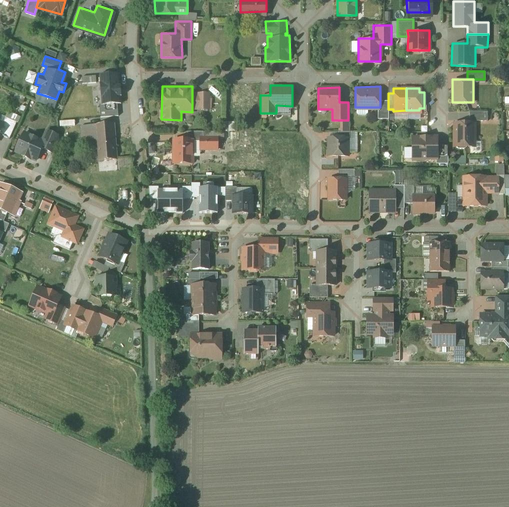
[(209,91),(192,91),(192,105),(209,105),(209,91)]
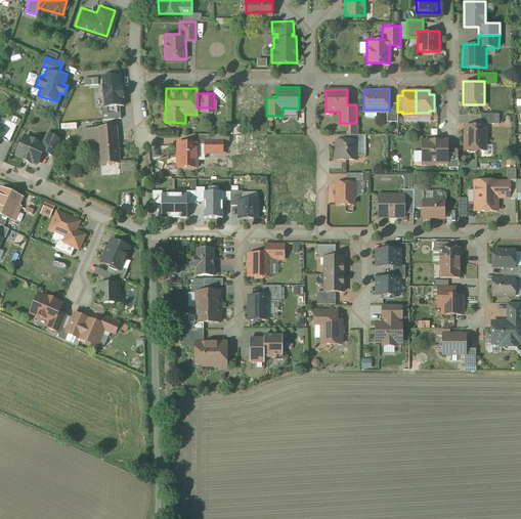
[(3,118),(1,122),(0,121),(0,134),(8,138),(15,123),(3,118)]
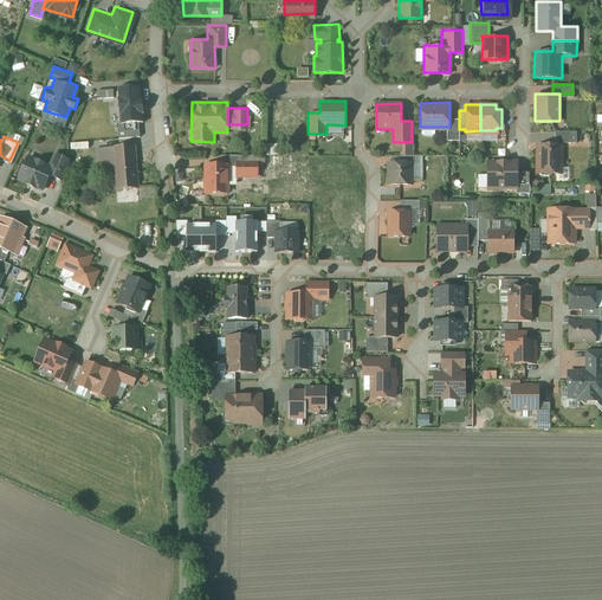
[(135,143),(111,146),(114,187),(138,186),(135,143)]
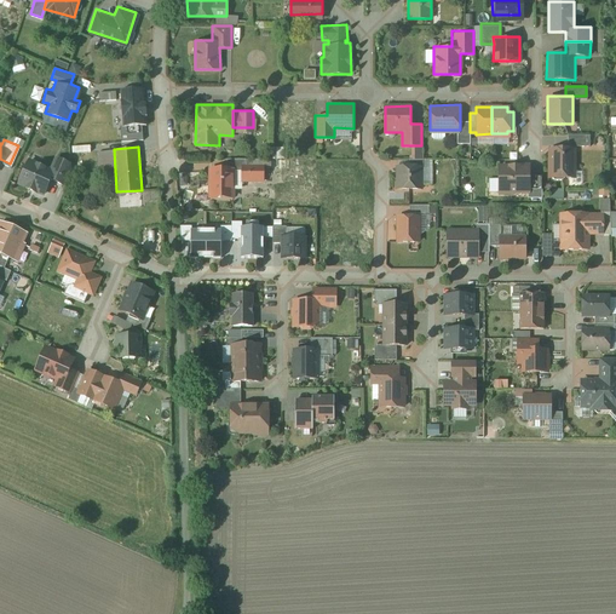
[(575,147),(546,147),(547,174),(575,174),(575,147)]
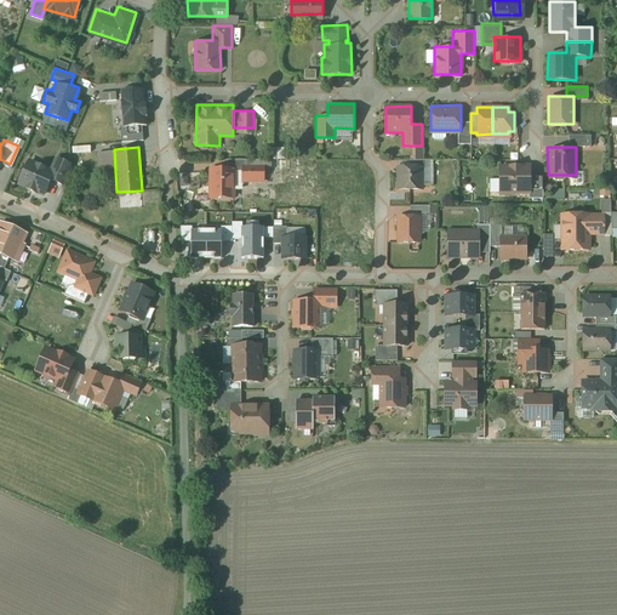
[(49,165),(30,157),(20,182),(45,193),(51,178),(64,184),(74,163),(53,153),(49,165)]
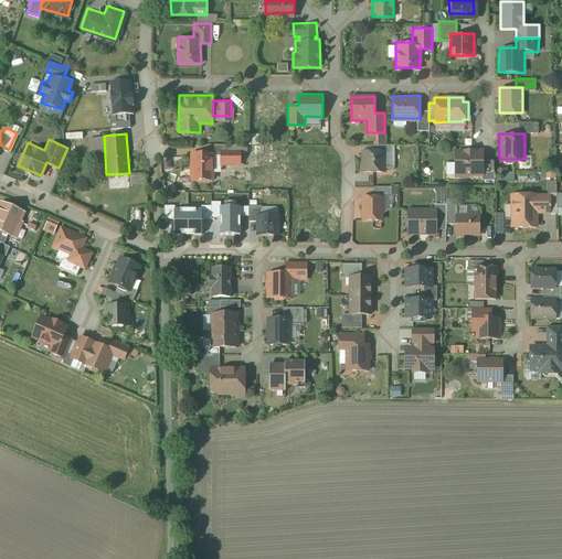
[(240,148),(220,148),(220,163),(240,163),(240,148)]
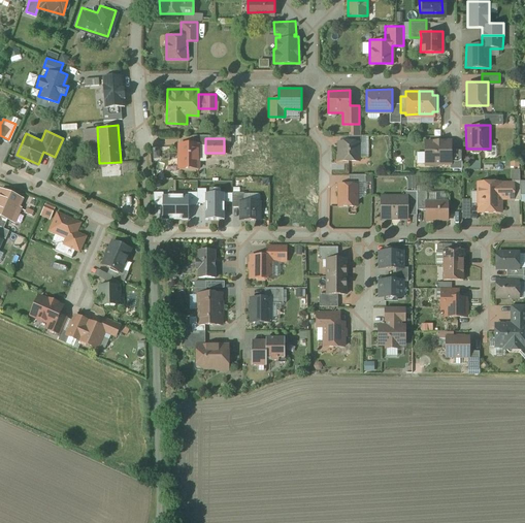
[(358,139),(336,139),(337,159),(358,159),(358,139)]
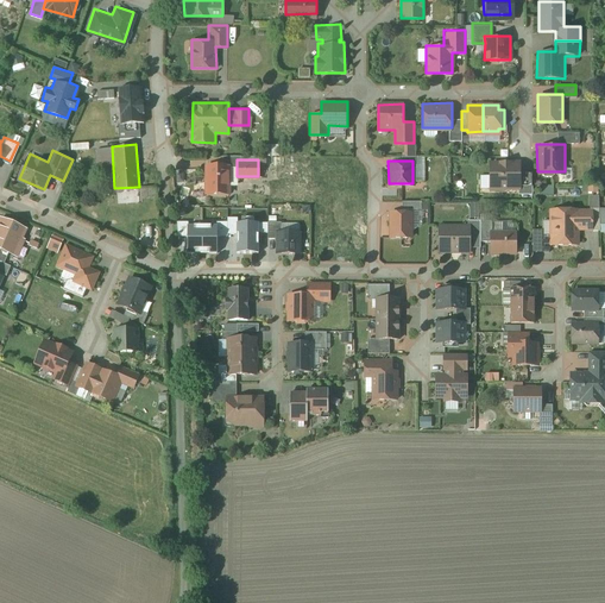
[(520,161),(487,161),(489,188),(520,188),(520,161)]
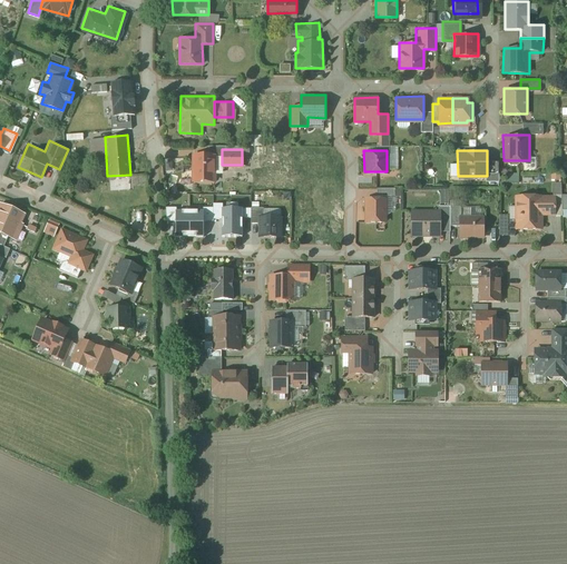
[(216,154),(192,154),(192,178),(216,178),(216,154)]
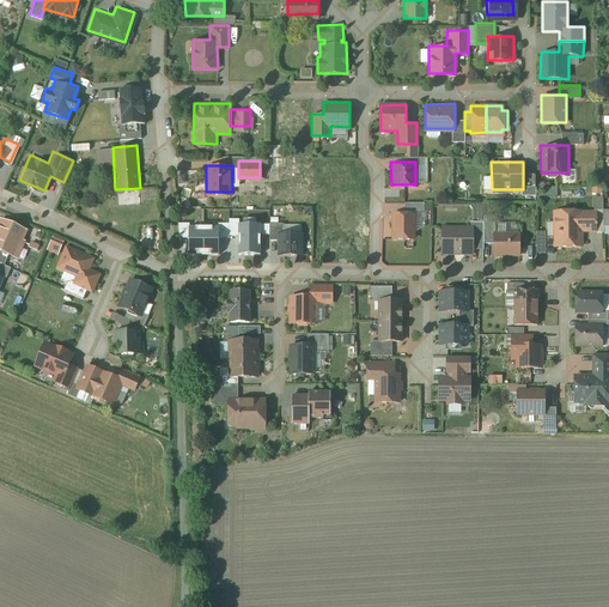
[(403,201),(403,212),(414,211),(424,211),(422,201),(403,201)]
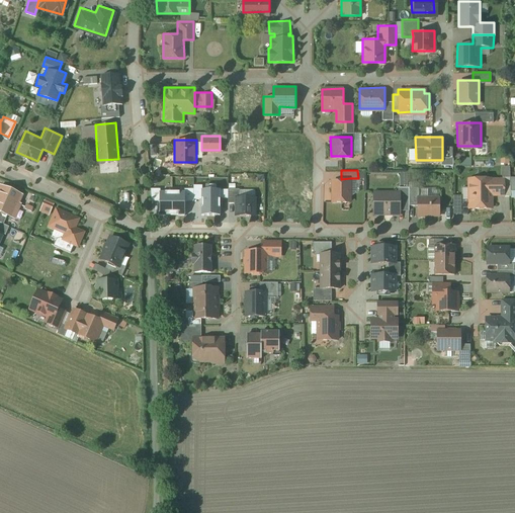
[(503,177),(466,178),(466,209),(492,208),(492,193),(503,192),(503,177)]
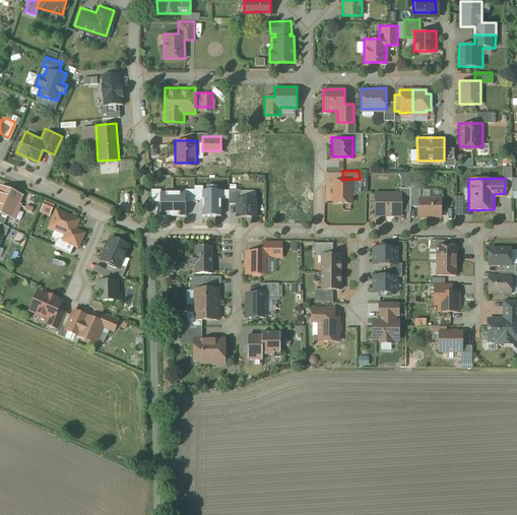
[(342,180),(332,179),(332,203),(351,203),(351,179),(342,180)]
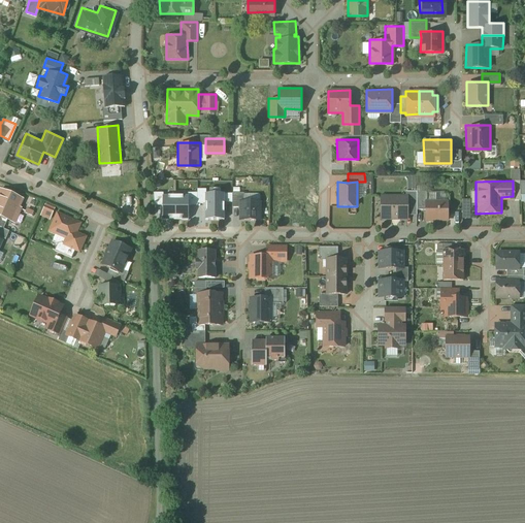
[(0,188),(0,224),(4,215),(9,217),(19,195),(0,188)]
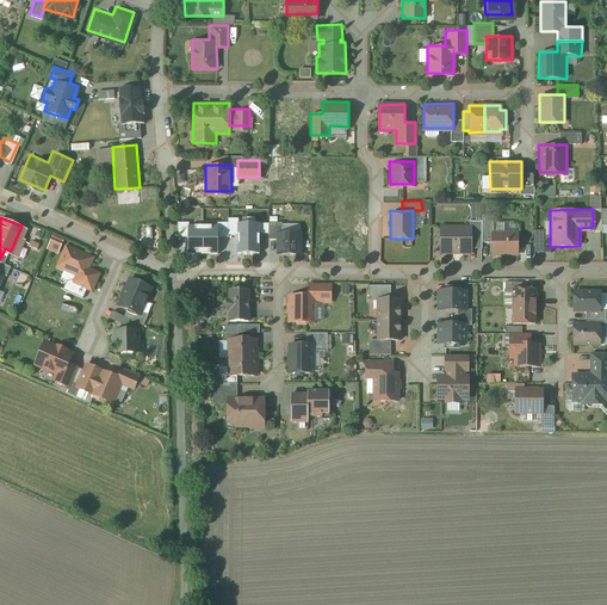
[(274,227),(278,227),(278,218),(265,218),(265,234),(274,234),(274,227)]
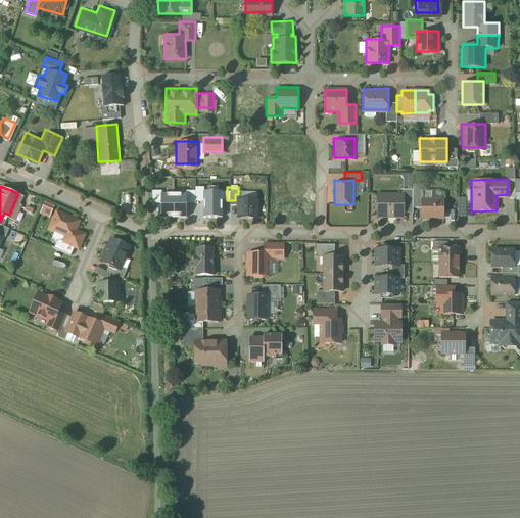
[(402,192),(376,192),(376,215),(400,216),(402,192)]
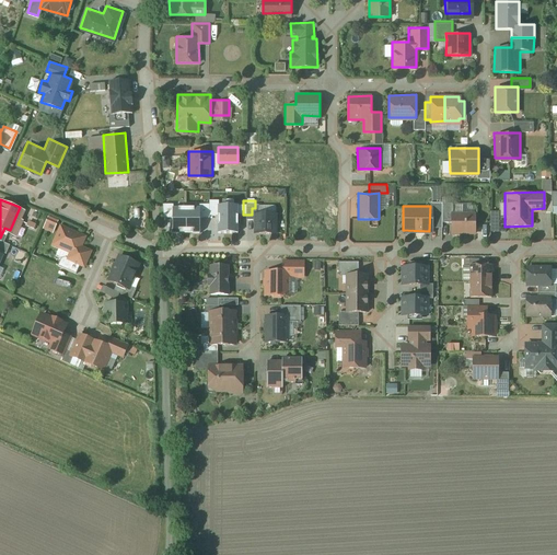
[(252,215),(252,230),(273,231),(273,208),(255,208),(252,208),(252,215)]
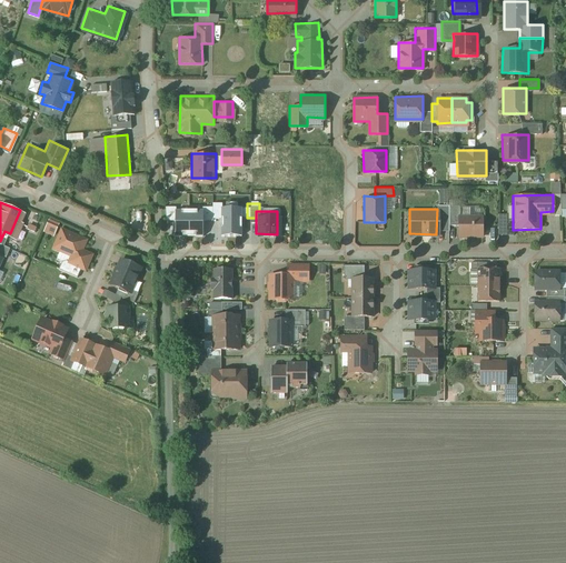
[(480,214),(459,214),(459,235),(480,235),(480,214)]
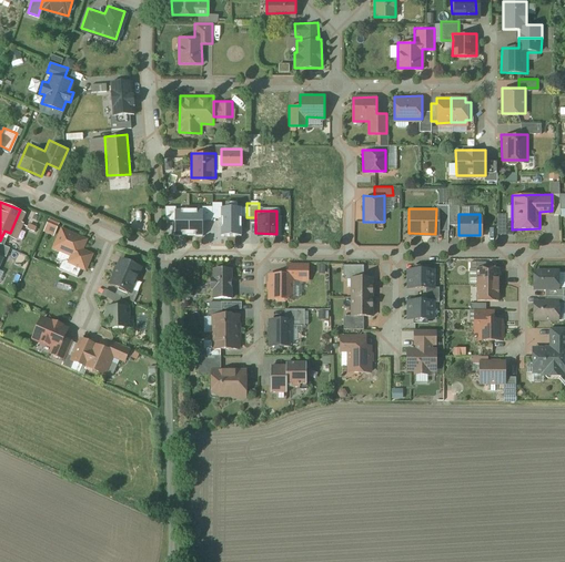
[(84,236),(60,226),(51,246),(69,254),(66,261),(83,268),(91,252),(80,247),(84,236)]
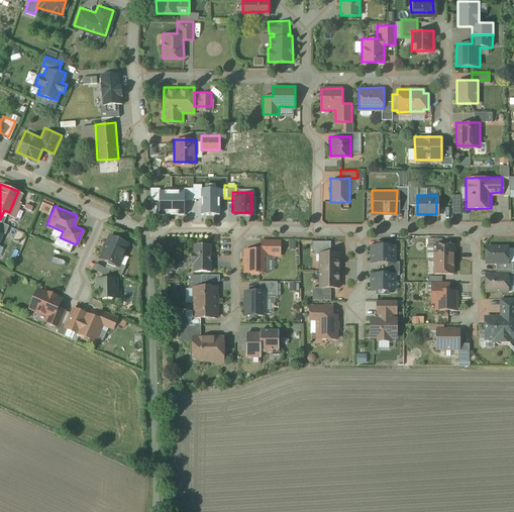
[(104,266),(120,273),(124,265),(118,263),(128,241),(109,232),(99,256),(107,259),(104,266)]
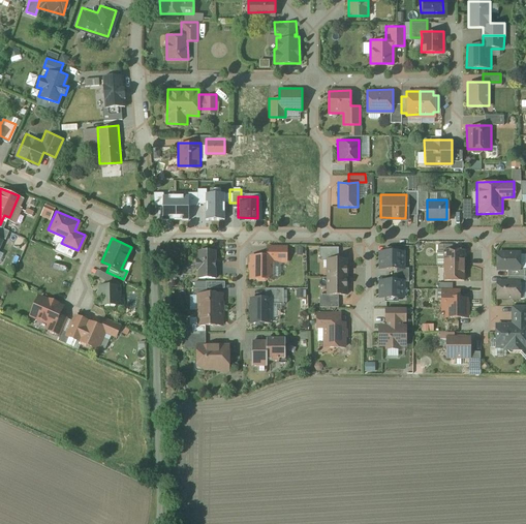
[(266,254),(250,254),(250,277),(272,277),(272,258),(285,258),(285,245),(266,245),(266,254)]
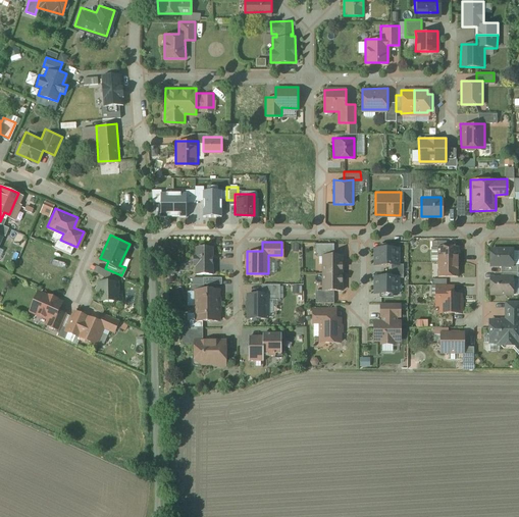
[(314,255),(322,255),(322,270),(343,270),(343,255),(332,255),(332,244),(314,243),(314,255)]
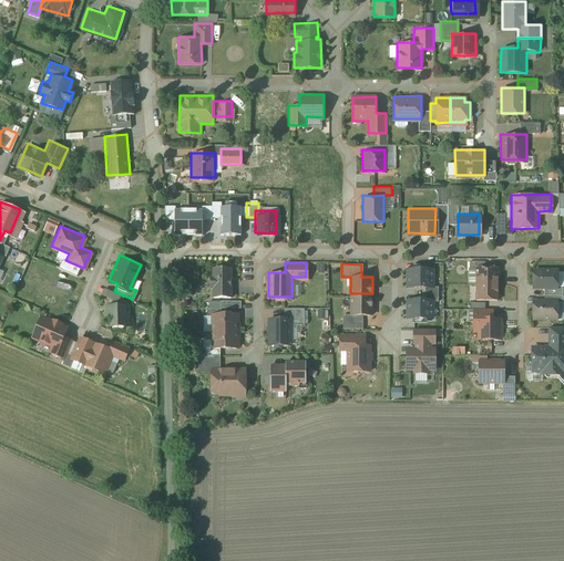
[(498,265),(477,265),(475,282),(496,282),(498,265)]
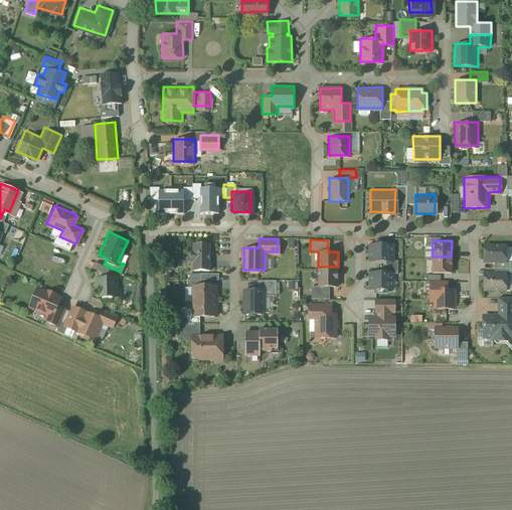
[(389,241),(368,241),(368,259),(389,259),(389,241)]
